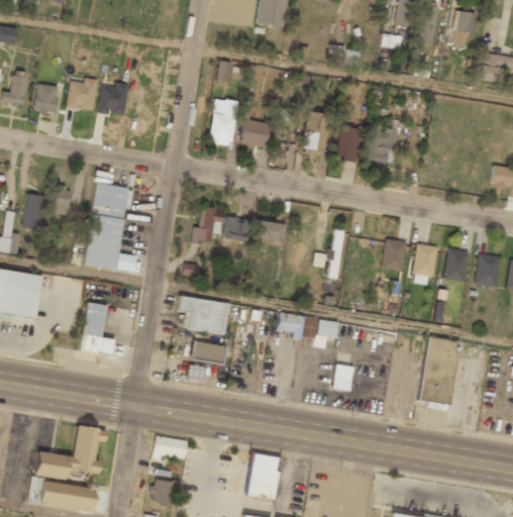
[(287,0),(261,0),(257,22),(283,27),(287,0)]
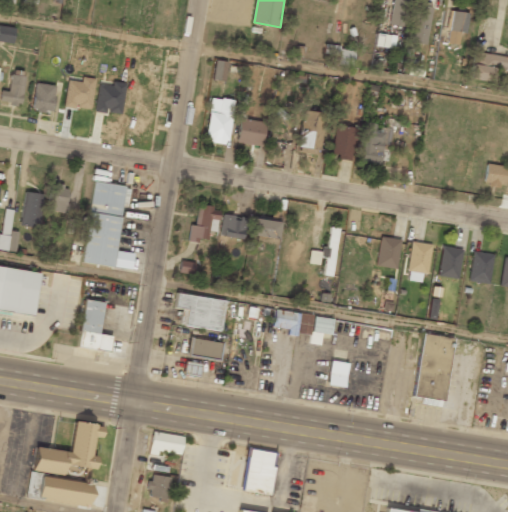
[(435,3),(413,0),(395,0),(392,25),(412,27),(410,42),(429,44),(435,3)]
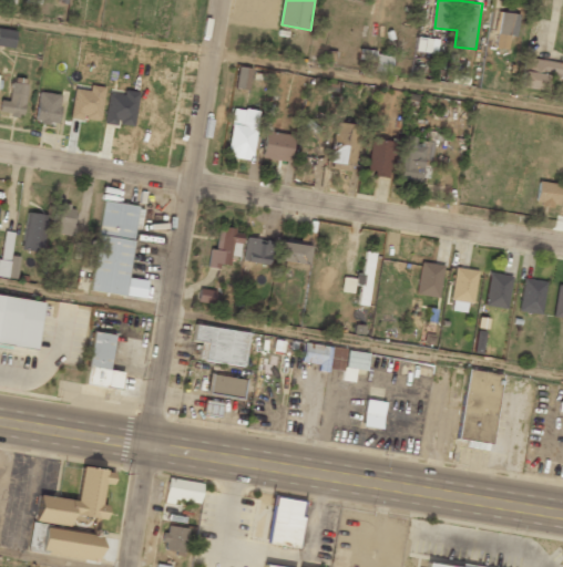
[(500,33),(499,48),(511,50),(512,35),(520,37),(522,14),(497,11),(494,33),(500,33)]
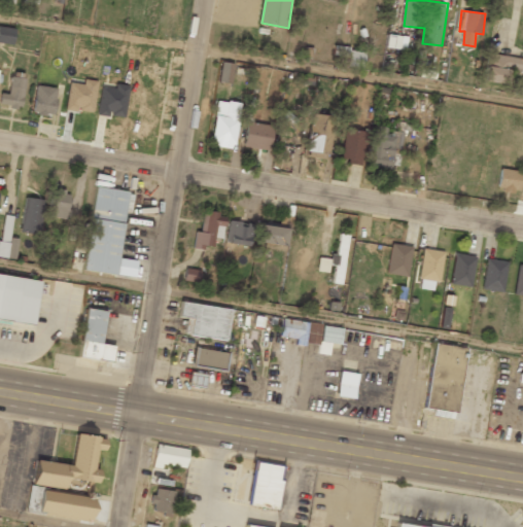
[(0,42),(15,44),(18,28),(0,26),(0,42)]
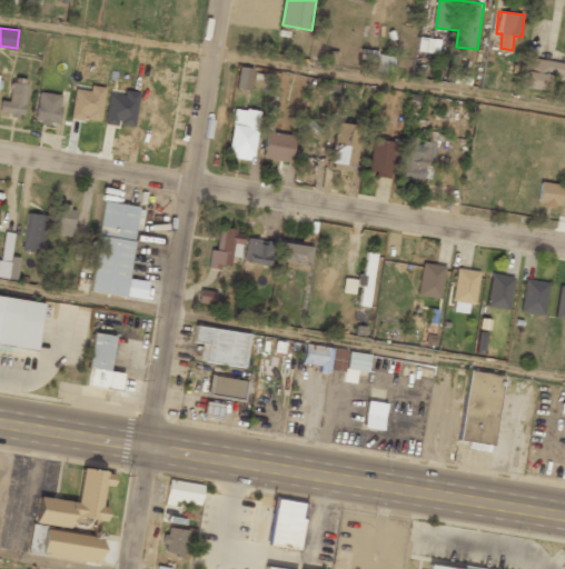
[(444,40),(423,37),(420,51),(442,55),(444,40)]
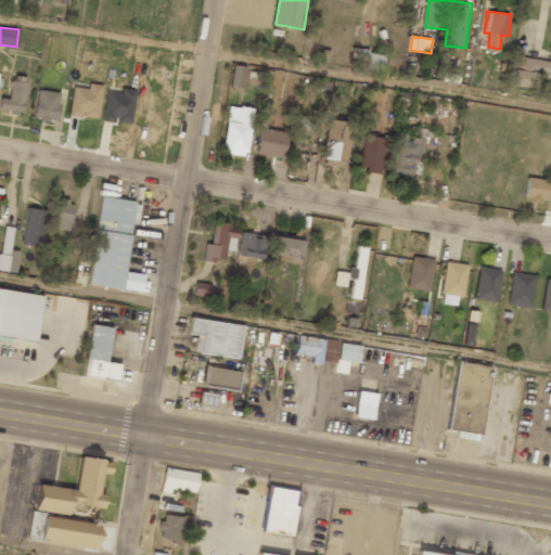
[(387,52),(355,50),(354,59),(370,60),(369,71),(386,72),(387,52)]
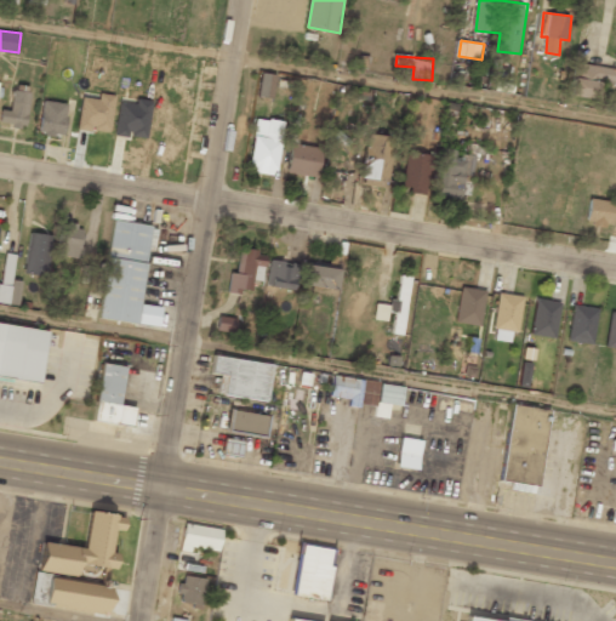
[(615,68),(577,63),(572,96),(602,100),(603,85),(615,86),(615,68)]
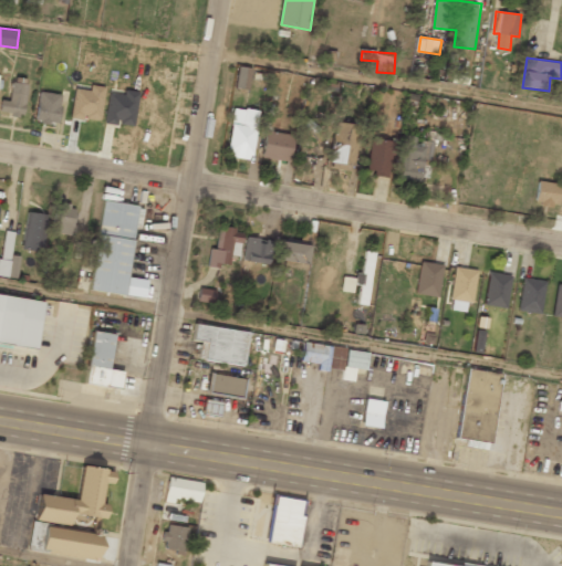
[(239,88),(252,90),(253,67),(241,66),(239,88)]
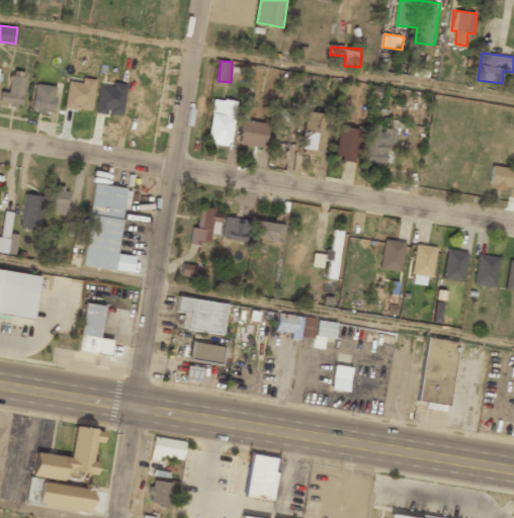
[(4,91),(2,103),(23,106),(28,73),(14,71),(11,92),(4,91)]
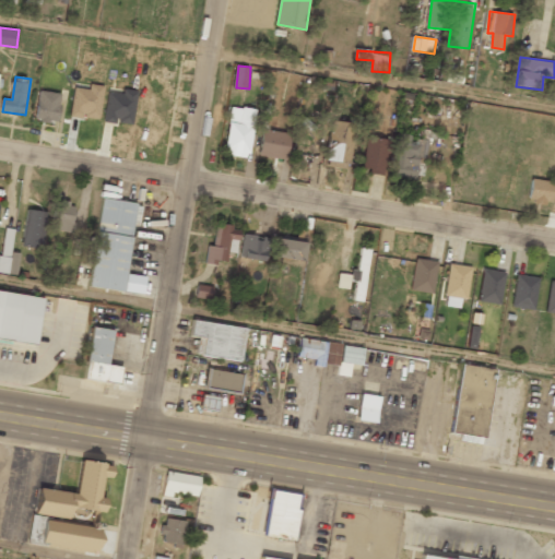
[(107,86),(92,84),(91,90),(78,87),(72,115),(101,120),(107,86)]
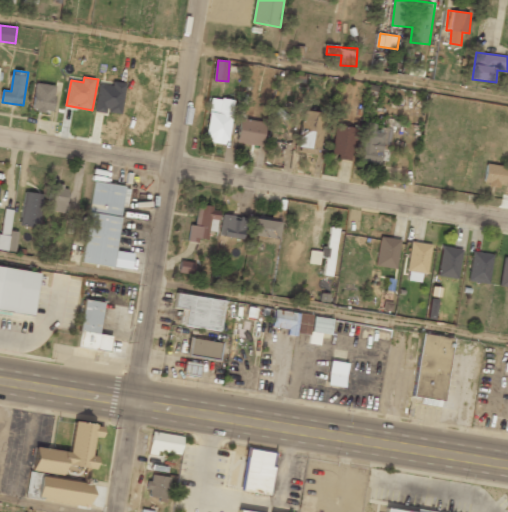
[(58,85),(38,83),(35,111),(55,113),(58,85)]
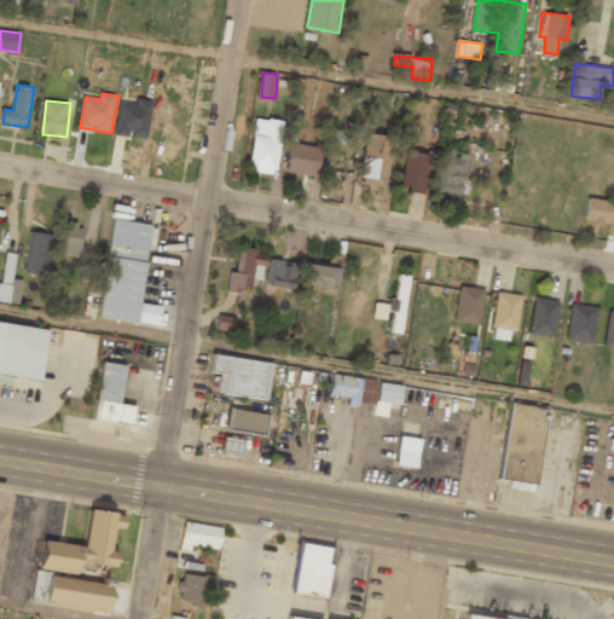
[(279,174),(285,121),(258,117),(252,172),(279,174)]
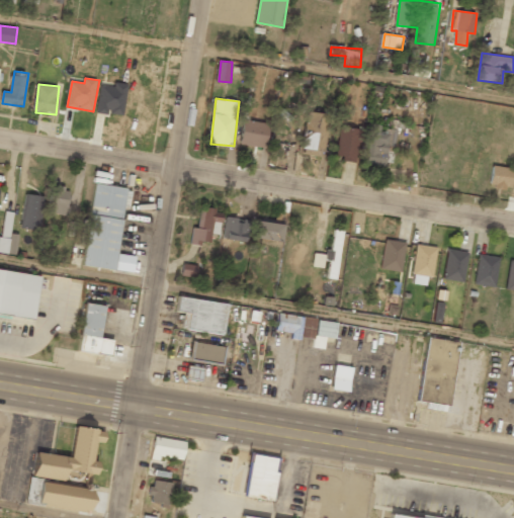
[(304,154),(325,157),(331,114),(311,111),(304,154)]
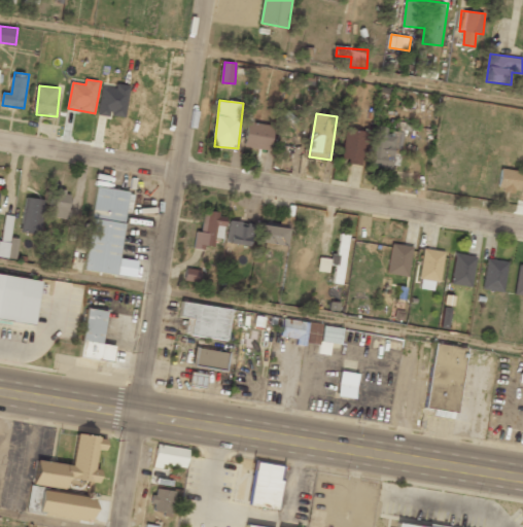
[(246,146),(272,150),(276,126),(250,121),(246,146)]
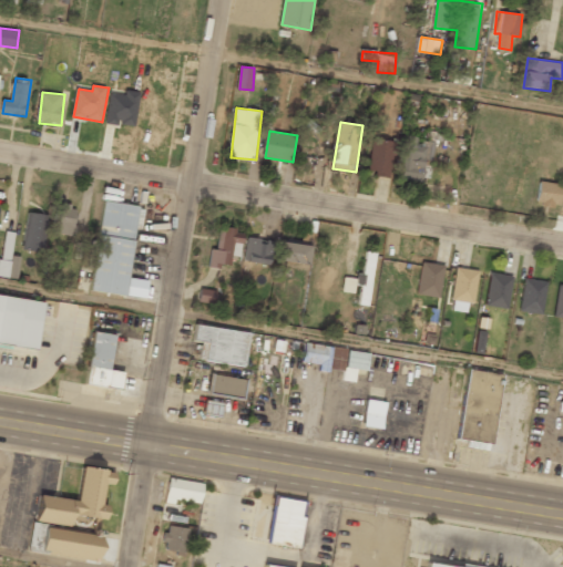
[(437,143),(422,140),(422,137),(407,135),(399,179),(425,184),(428,160),(434,161),(437,143)]
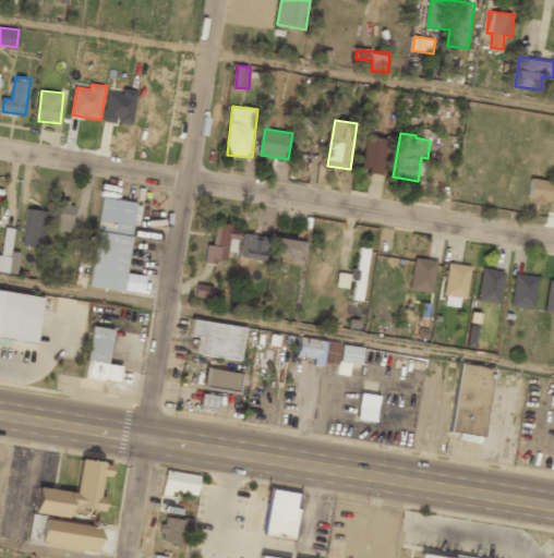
[(364,170),(385,173),(390,140),(370,136),(364,170)]
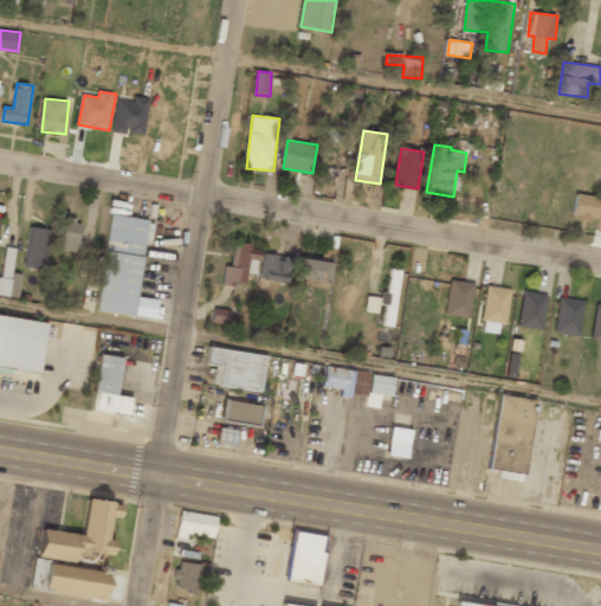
[(599,220),(600,212),(600,197),(577,194),(575,217),(599,220)]
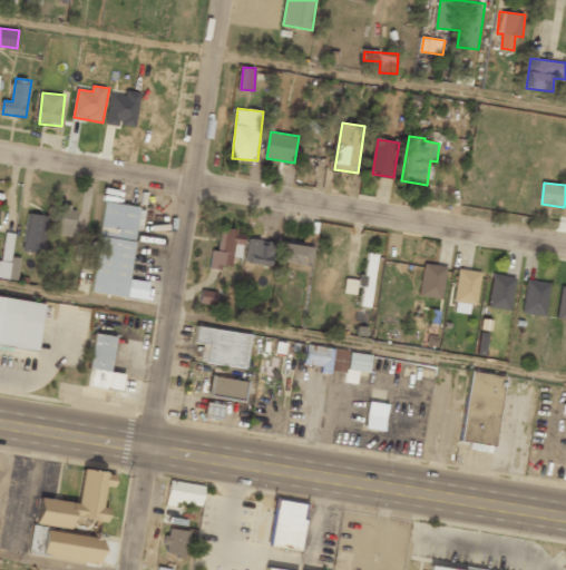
[(129,297),(140,207),(104,203),(93,293),(129,297)]
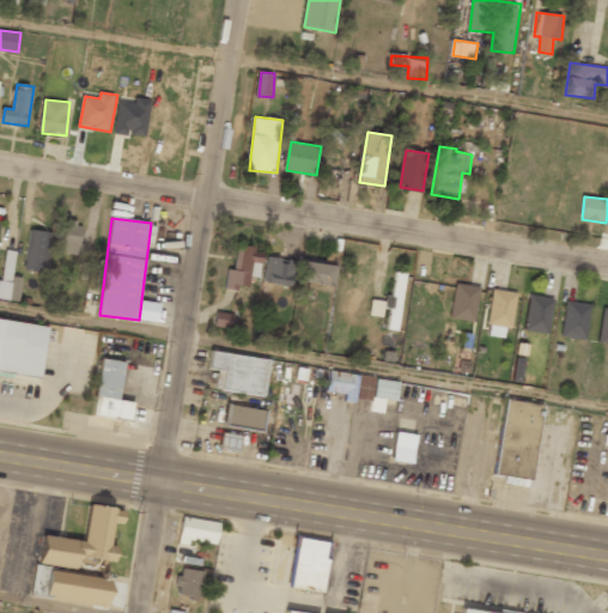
[(60,253),(81,254),(84,223),(64,220),(60,253)]
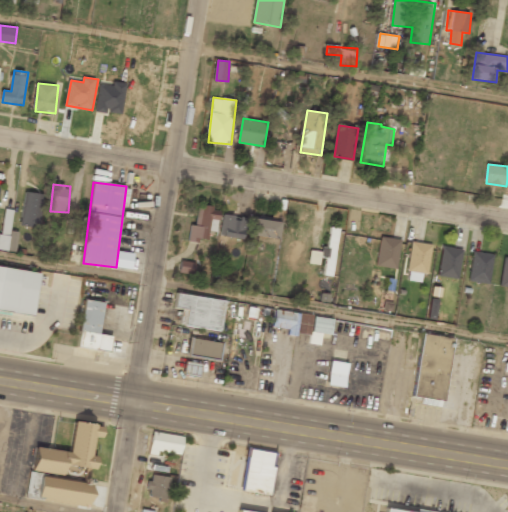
[(23,226),(43,227),(46,193),(26,192),(23,226)]
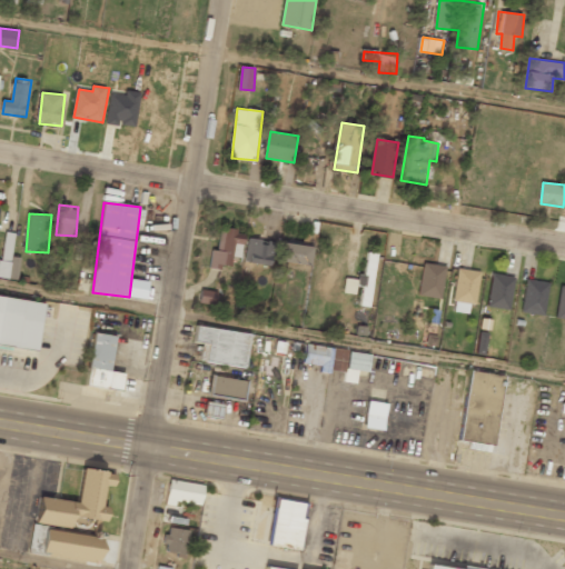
[(222,229),(220,250),(214,250),(212,267),(234,269),(235,257),(244,258),(246,231),(222,229)]
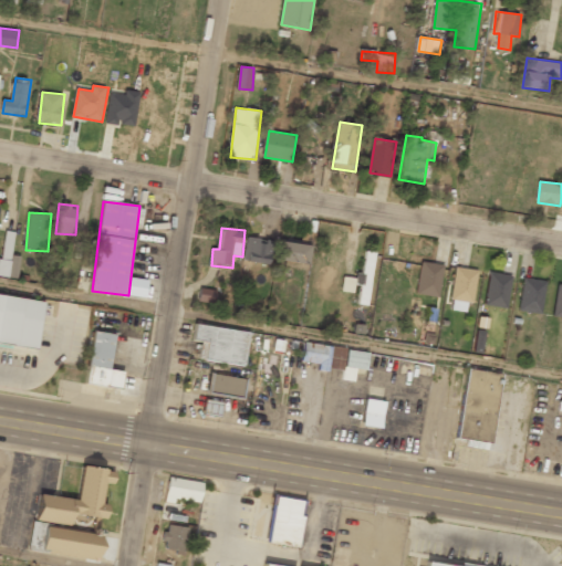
[(3,278),(21,278),(22,255),(14,255),(16,232),(4,231),(3,278)]
